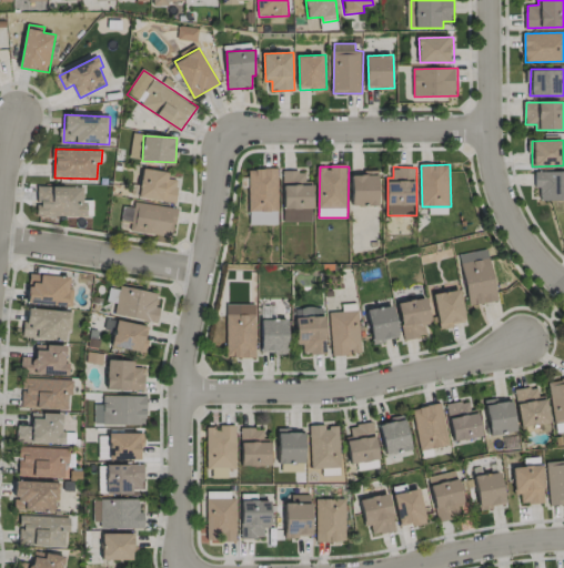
[(170,173),(144,169),(140,195),(177,202),(181,181),(170,179),(170,173)]
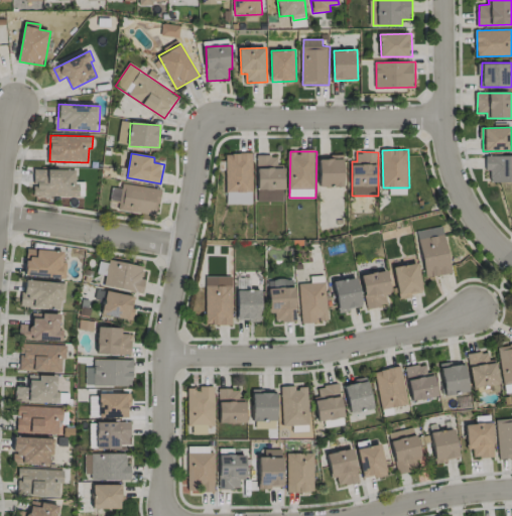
[(254,204),(254,154),(228,154),(229,204),(254,204)]
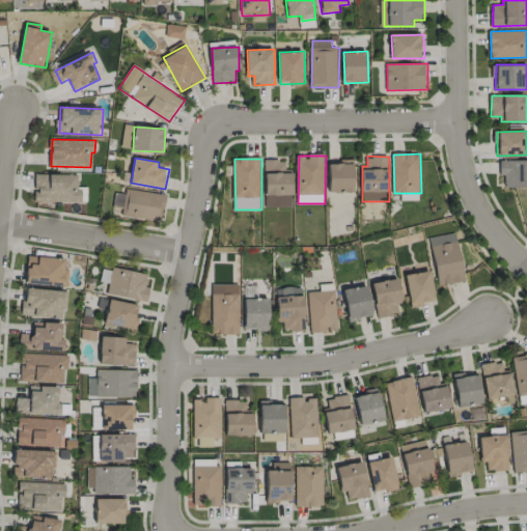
[(267,196),(294,195),(293,169),(287,169),(287,160),(266,161),(267,196)]
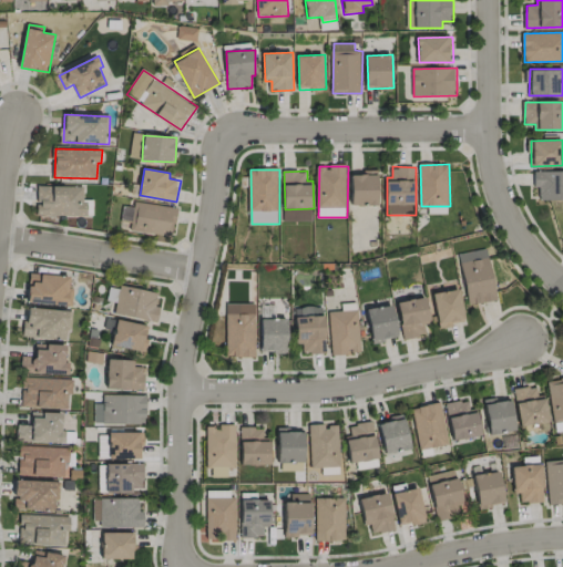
[(562,171),(535,172),(536,188),(541,188),(541,200),(562,199),(562,171)]
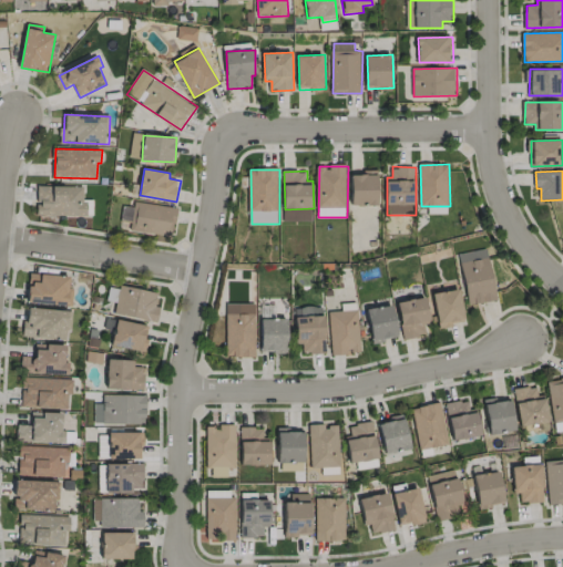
[(352,172),(352,205),(379,205),(379,172),(352,172)]
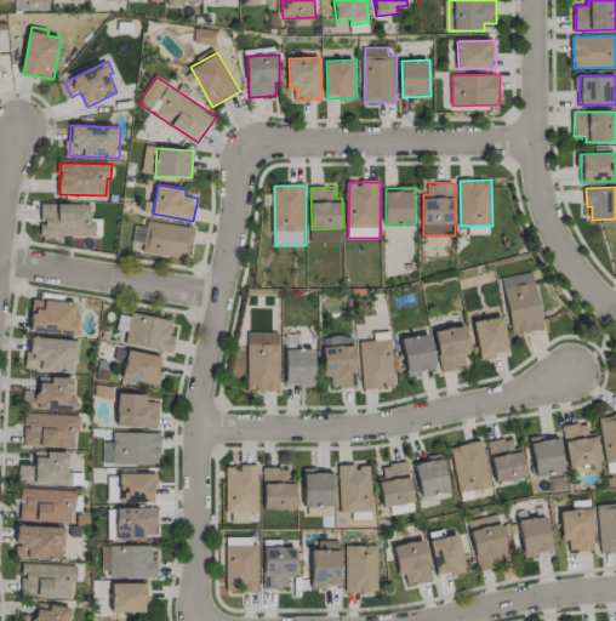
[(43,234),(97,237),(97,220),(92,220),(92,205),(43,204),(43,234)]
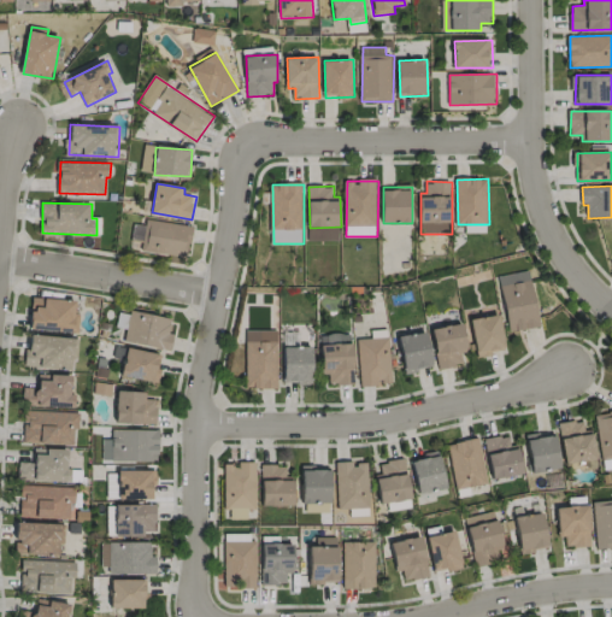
[(143,252),(190,254),(193,224),(147,222),(147,225),(135,225),(134,240),(145,241),(143,252)]
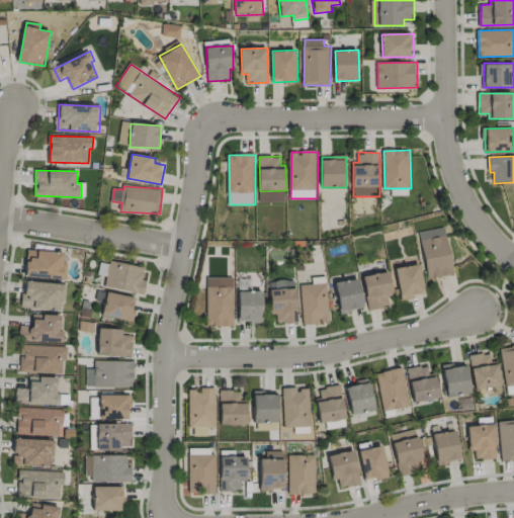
[(455,272),(446,228),(421,233),(429,277),(455,272)]
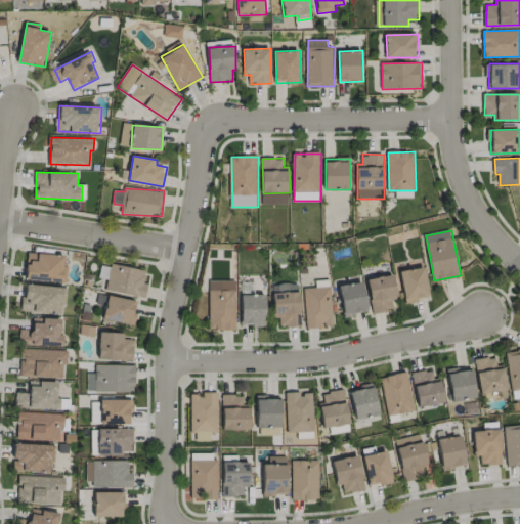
[(68,255),(28,254),(28,280),(67,281),(68,255)]
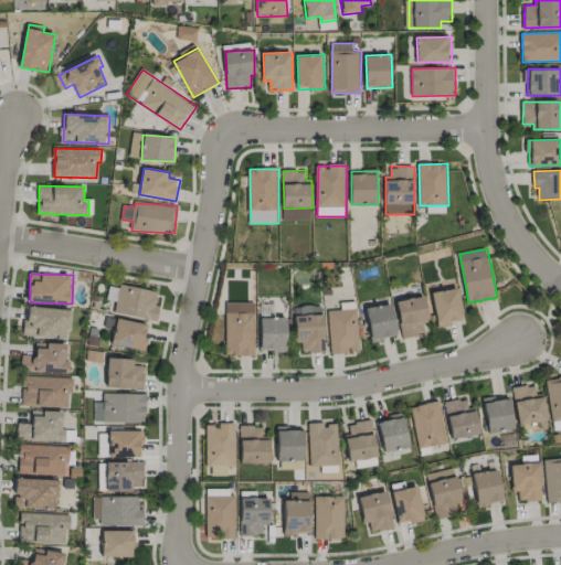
[(116,312),(159,320),(161,306),(156,305),(158,292),(112,283),(108,299),(118,301),(116,312)]
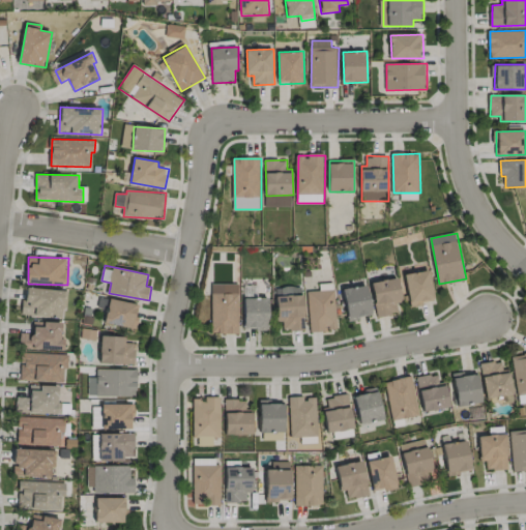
[(405,275),(411,305),(436,300),(430,270),(405,275)]
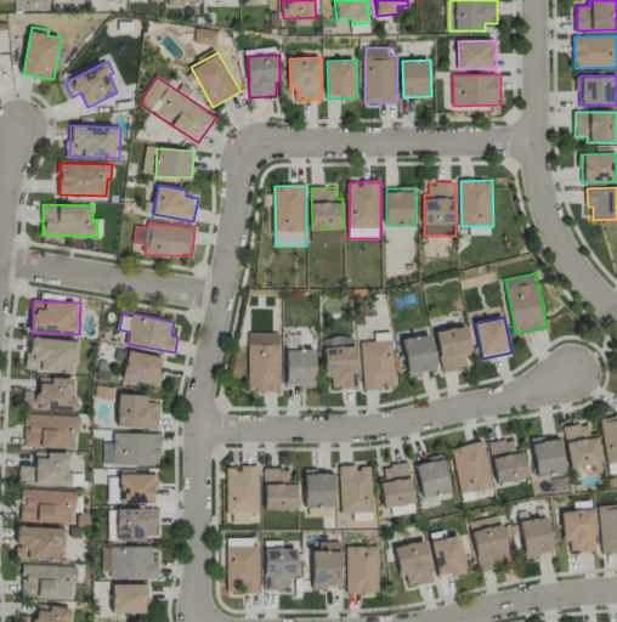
[(474,354),(469,326),(436,332),(443,371),(469,367),(467,355),(474,354)]
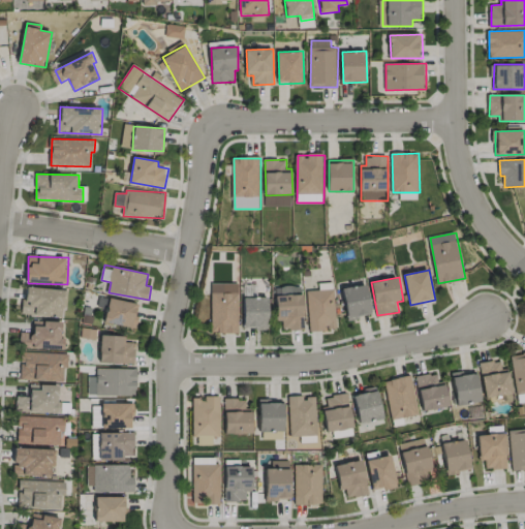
[(240,283),(212,283),(212,333),(240,333),(240,283)]
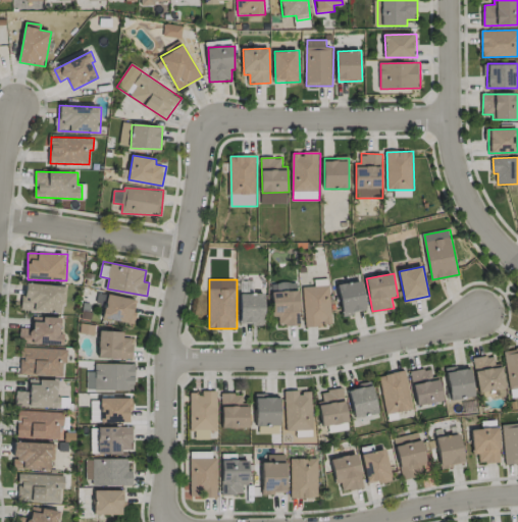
[(338,285),(344,313),(368,309),(362,280),(338,285)]
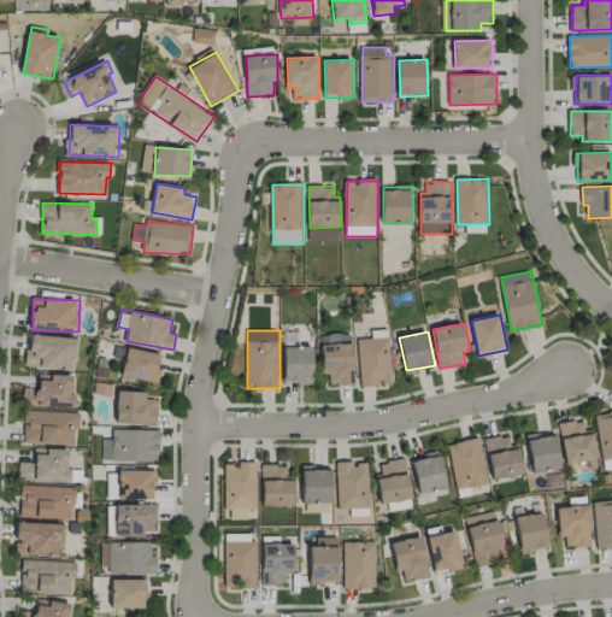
[(81,338),(29,336),(29,368),(74,369),(75,358),(80,358),(81,338)]
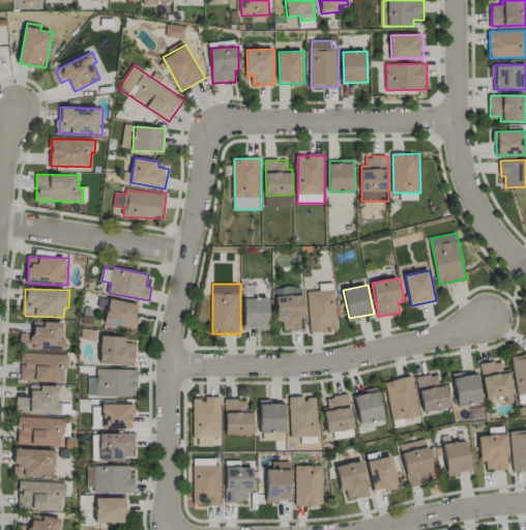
[(310,291),(311,331),(338,330),(337,290),(310,291)]
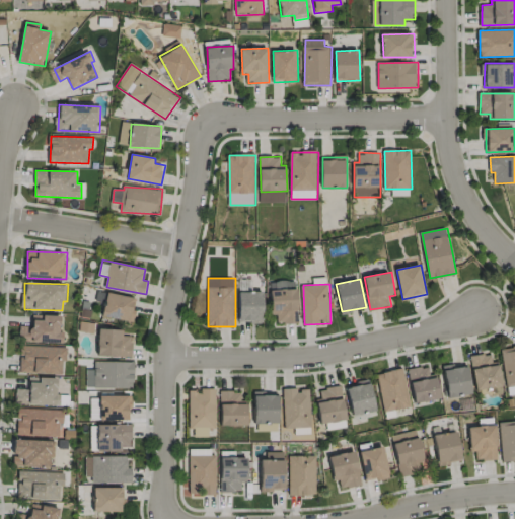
[(272,289),(273,315),(279,315),(279,323),(299,323),(298,289),(272,289)]
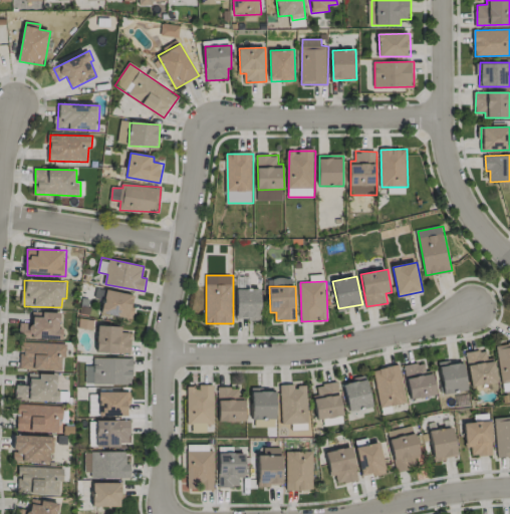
[(102,311),(132,319),(137,297),(107,289),(102,311)]
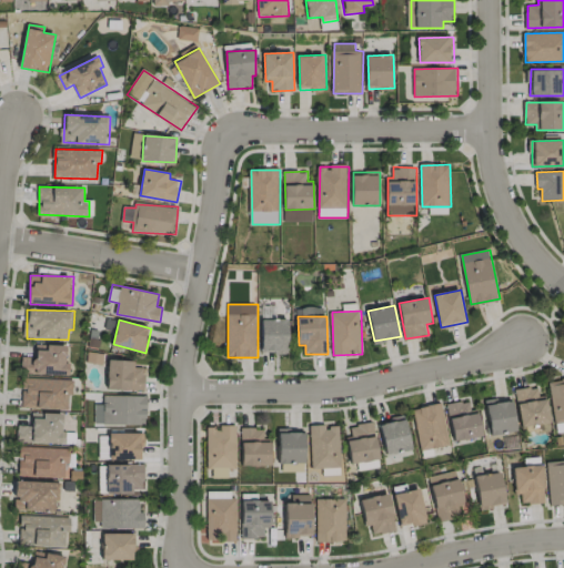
[(263,353),(290,353),(289,320),(262,321),(263,353)]
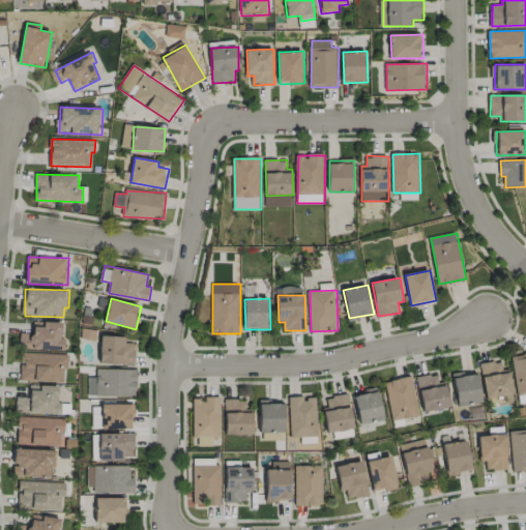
[(63,322),(35,322),(34,333),(22,333),(21,349),(66,350),(66,340),(62,340),(63,322)]
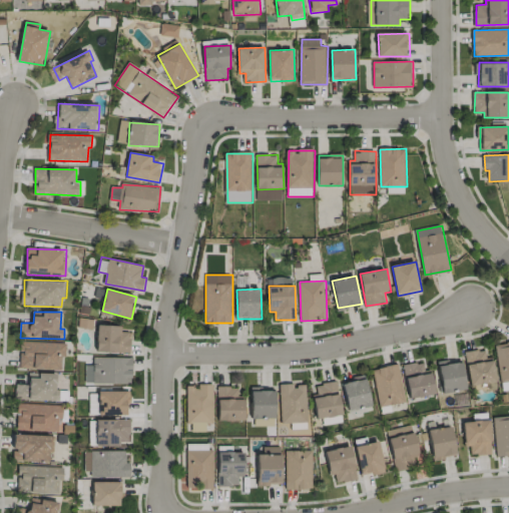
[(123,327),(98,326),(97,351),(131,352),(132,333),(122,332),(123,327)]
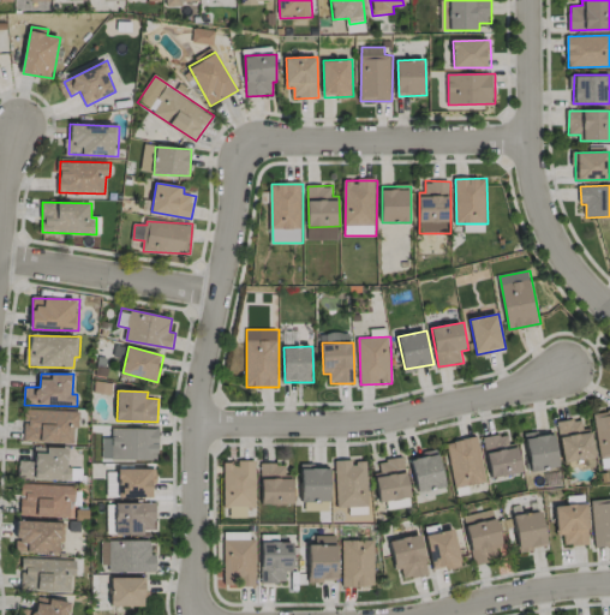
[(76,443),(76,428),(81,428),(82,411),(27,410),(25,442),(76,443)]
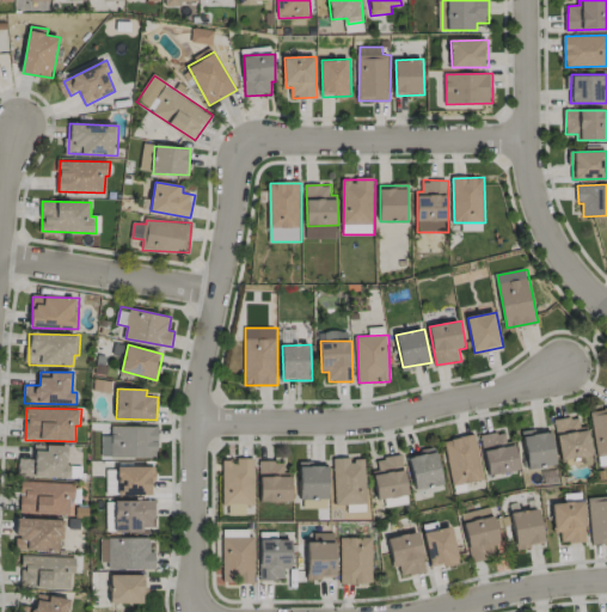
[(606,409),(593,410),(598,456),(606,454),(606,409)]
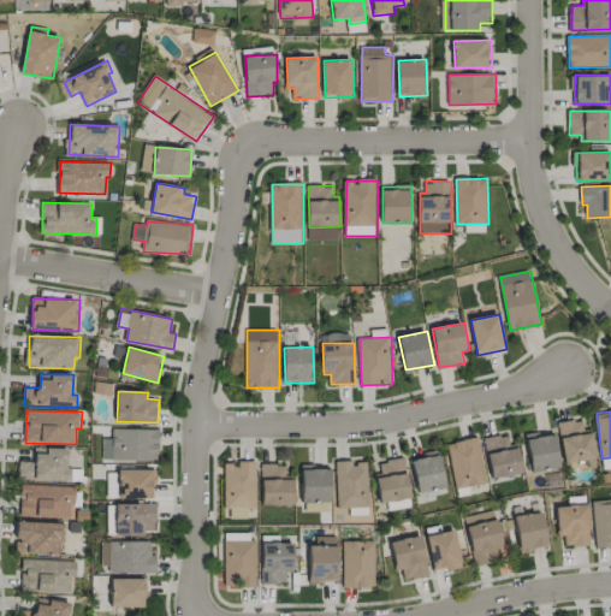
[(567,465),(595,458),(588,418),(559,424),(567,465)]
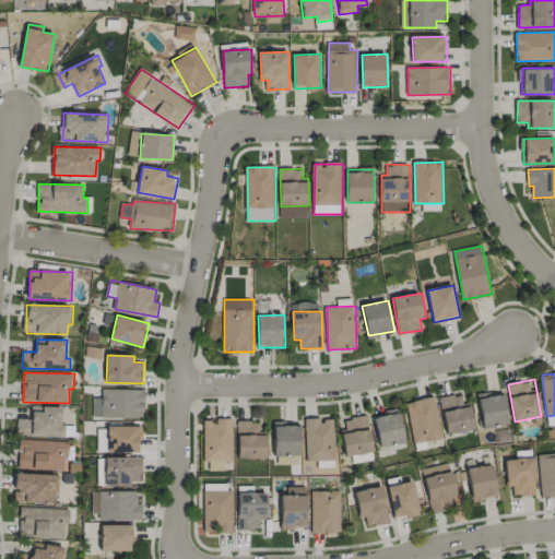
[(95,397),(95,416),(145,417),(146,390),(104,390),(104,399),(95,397)]
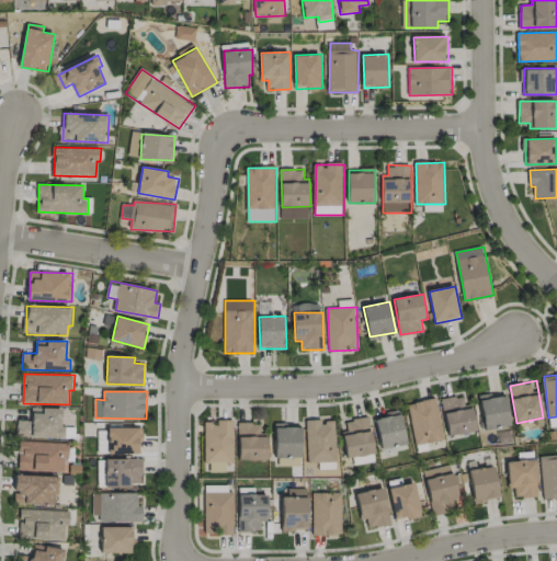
[(486,431),(512,425),(506,393),(480,398),(486,431)]
